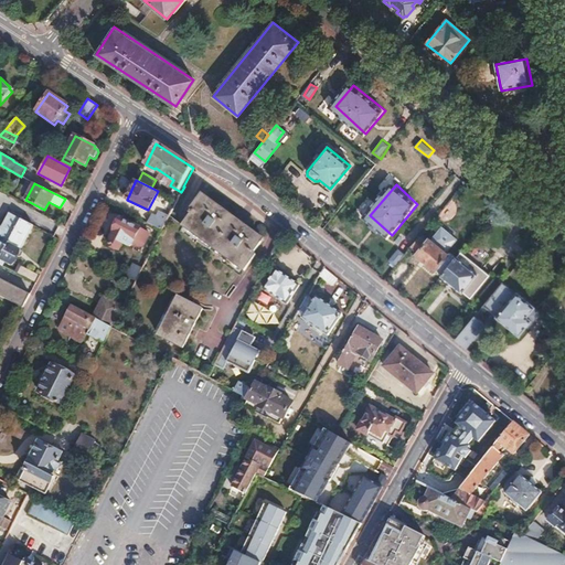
[(194,213),(184,226),(244,272),(256,255),(254,253),(262,242),(255,236),(256,235),(215,204),(214,206),(202,198),(192,211),(194,213)]
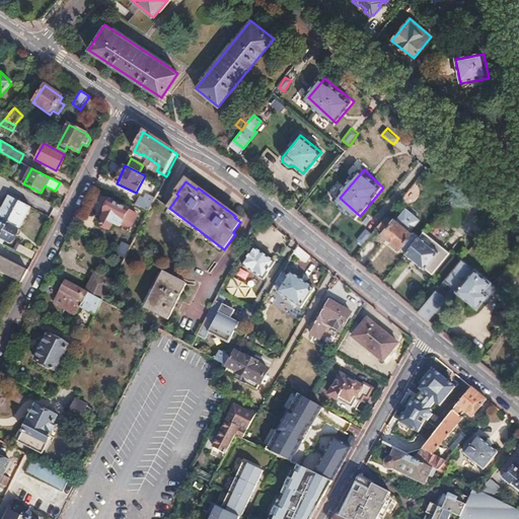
[(140,199),(136,206),(148,212),(155,199),(148,195),(145,201),(140,199)]
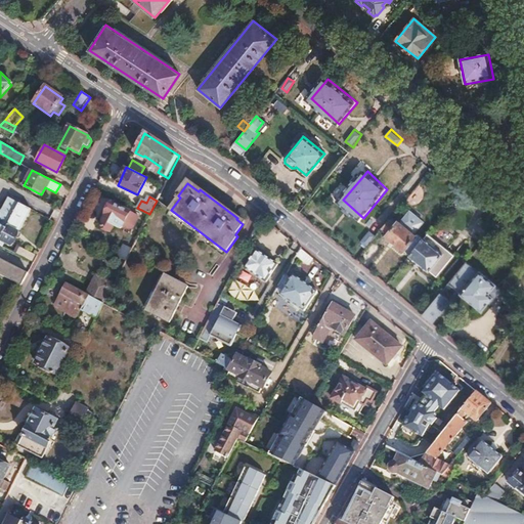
[(0,225),(6,229),(19,204),(9,199),(2,212),(0,211),(0,225)]
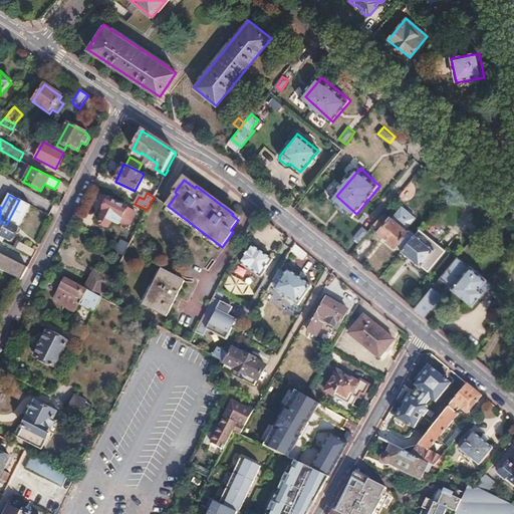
[(0,235),(0,236),(0,241),(2,242),(4,238),(11,241),(15,234),(17,235),(19,234),(20,231),(20,229),(18,228),(30,206),(19,200),(6,225),(0,235)]
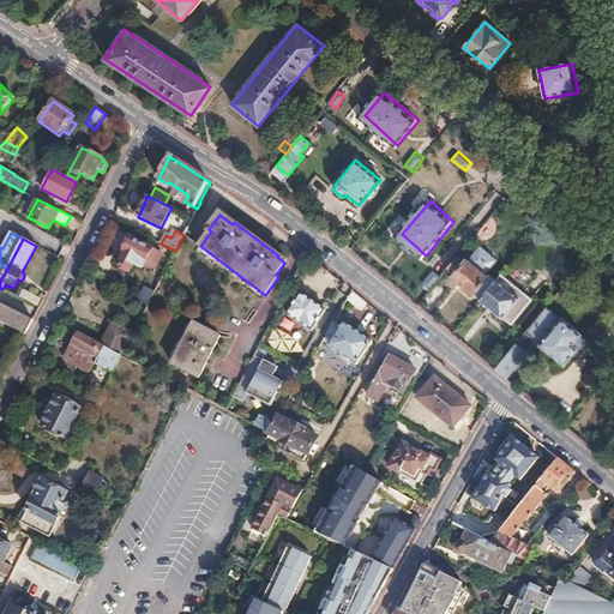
[(125,252),(118,266),(128,271),(133,264),(140,269),(144,266),(152,250),(131,239),(124,252),(125,252)]
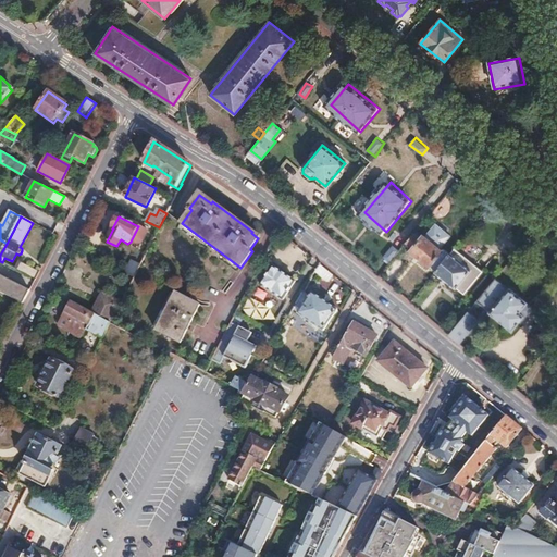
[(412,235),(406,243),(412,249),(409,252),(420,261),(421,259),(435,271),(448,255),(442,249),(440,252),(422,237),(419,240),(412,235)]
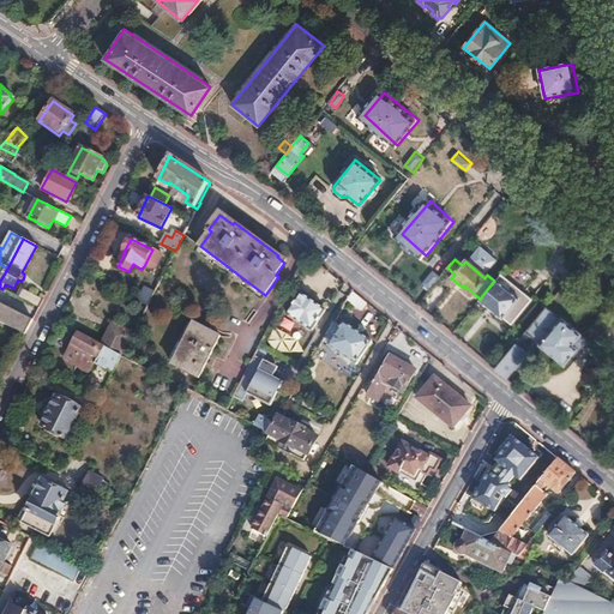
[(433,269),(422,282),(431,290),(443,277),(433,269)]
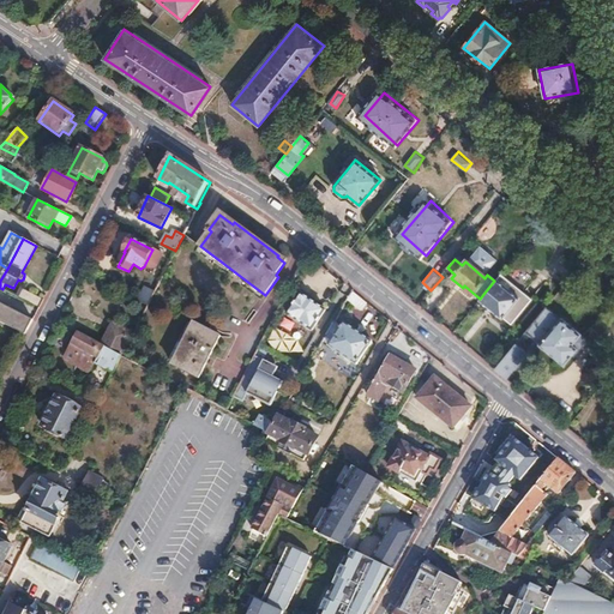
[(480,299),(479,300),(500,319),(503,318),(510,324),(530,299),(500,275),(494,281),(480,299)]
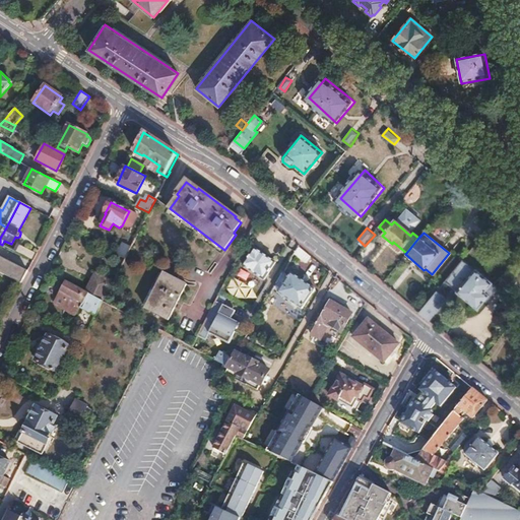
[(122,244),(117,254),(124,258),(130,248),(122,244)]
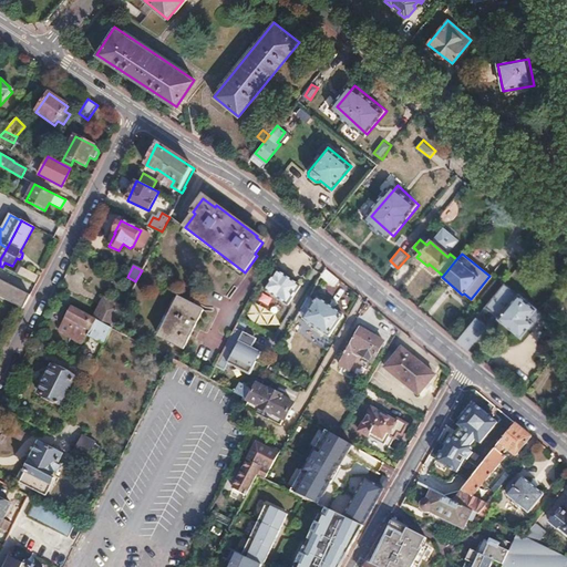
[(21,267),(17,275),(37,285),(40,277),(21,267)]
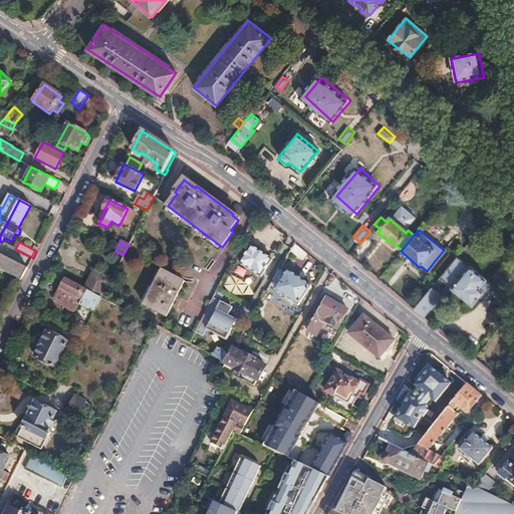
[(251,246),(240,262),(260,276),(271,260),(251,246)]
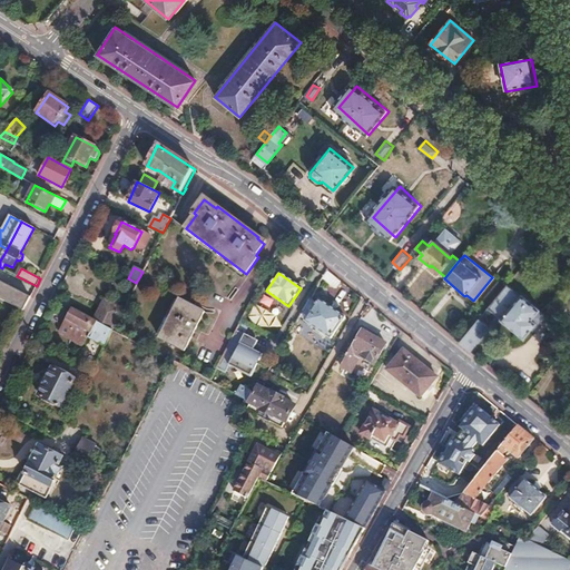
[(0,300),(23,312),(30,297),(0,281),(0,300)]
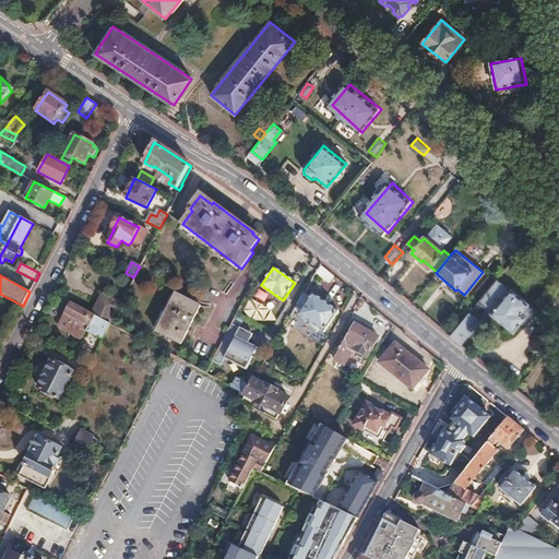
[(496,281),(478,302),(491,313),(490,314),(513,334),(525,319),(521,316),(528,306),(510,290),(509,293),(496,281)]
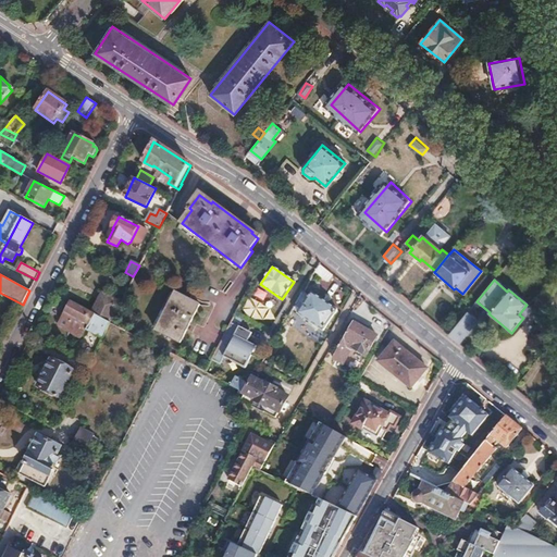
[(175,293),(156,331),(180,344),(199,305),(175,293)]
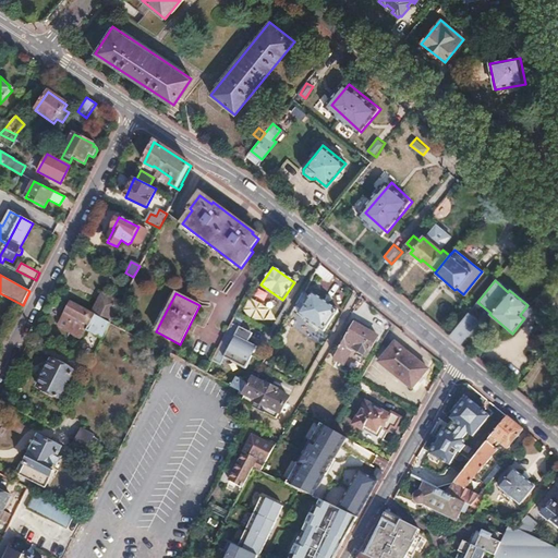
[(101,294),(92,314),(93,315),(109,324),(120,304),(101,294)]
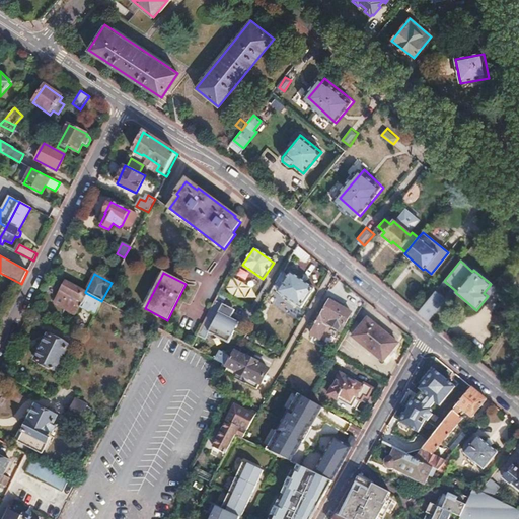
[(282,274),(275,285),(282,290),(278,294),(302,309),(313,290),(290,275),(288,278),(282,274)]
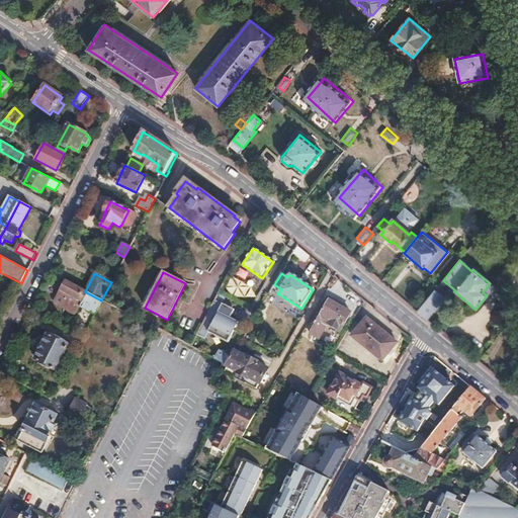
[(65,280),(53,305),(75,316),(80,306),(86,292),(85,291),(65,280)]
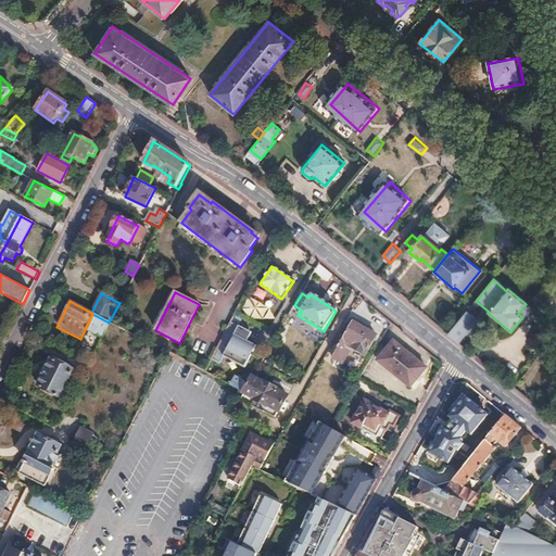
[(466,312),(449,333),(459,343),(467,335),(465,332),(476,319),(466,312)]
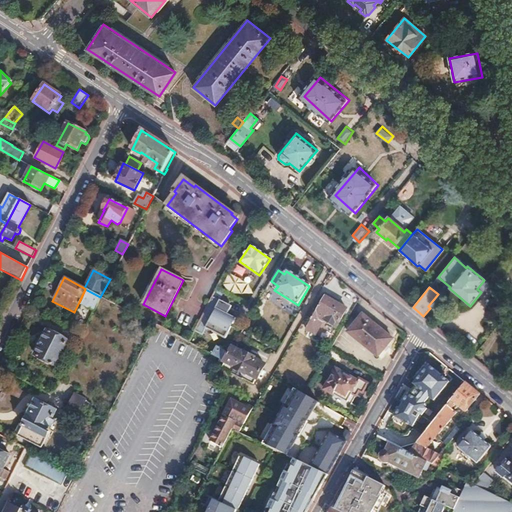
[(85,289),(79,302),(94,310),(100,297),(85,289)]
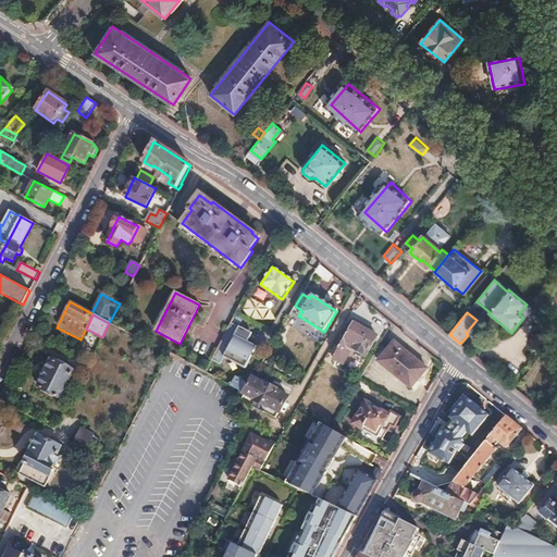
[(354,320),(332,358),(343,364),(353,349),(364,357),(376,336),(361,327),(362,325),(354,320)]
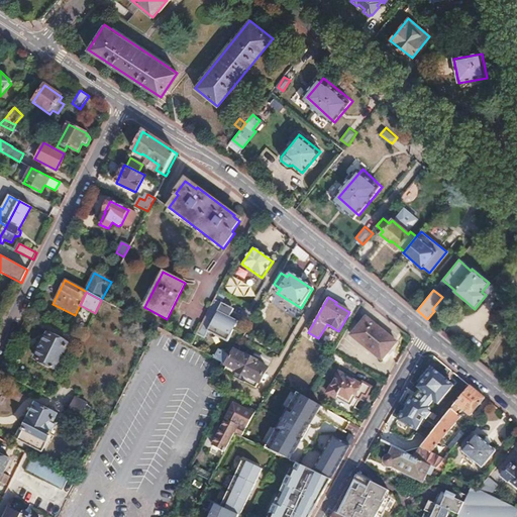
[(214,299),(196,333),(203,337),(206,330),(226,341),(236,321),(216,310),(220,303),(214,299)]
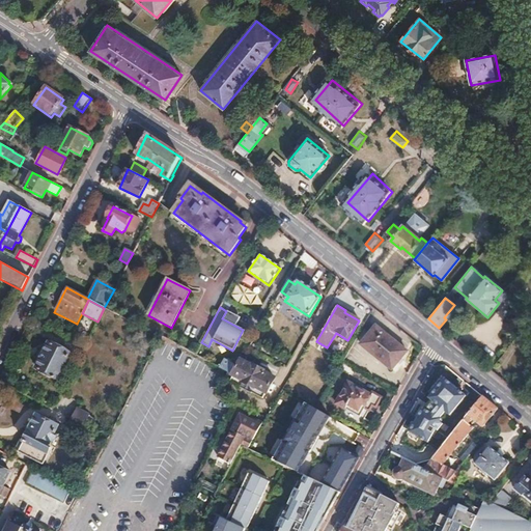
[(376,327),(361,344),(392,370),(408,352),(376,327)]
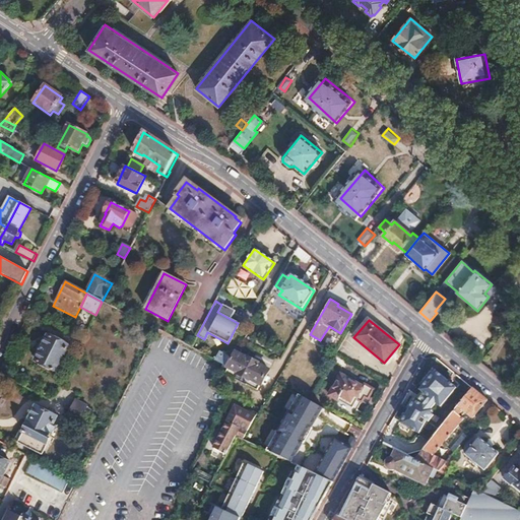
[(49,336),(36,362),(56,372),(60,365),(61,366),(65,359),(63,358),(69,346),(49,336)]
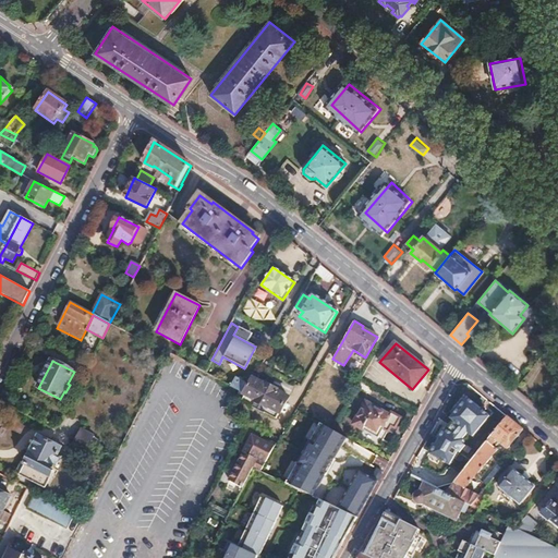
[(74,372),(68,384),(70,385),(73,386),(80,375),(74,372)]
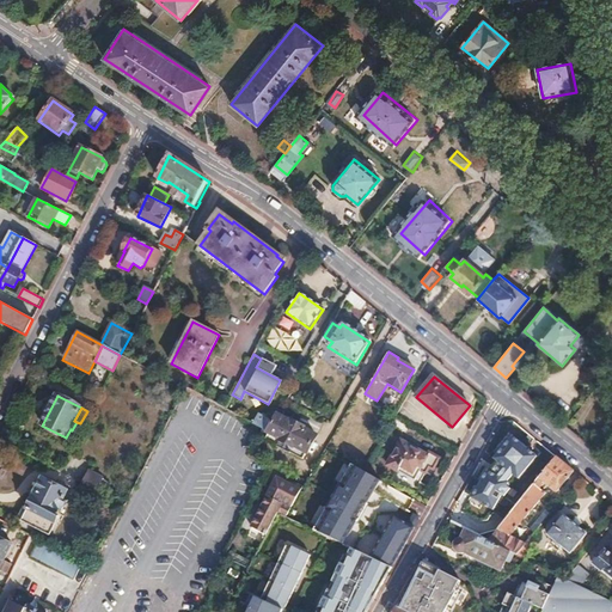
[(258,412),(254,423),(263,428),(268,430),(273,421),(258,412)]
